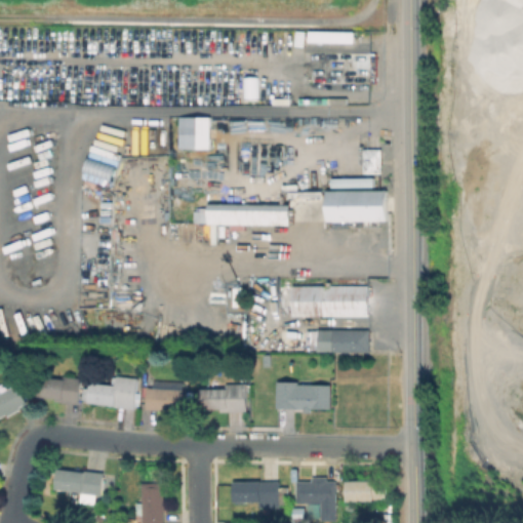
[(306,83),(366,84),(366,54),(306,53),(306,83)]
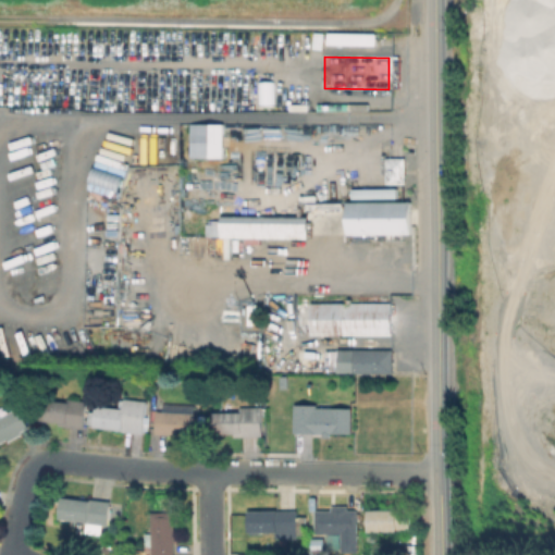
[(219,160),(220,126),(186,125),(185,159),(219,160)]
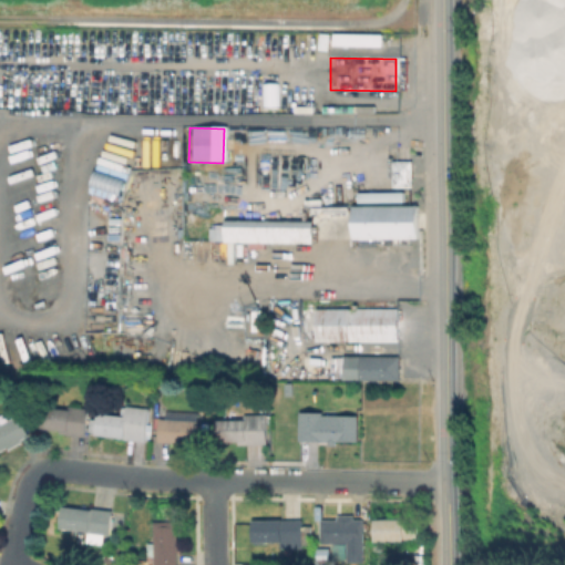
[(408,163),(388,162),(388,188),(408,188),(408,163)]
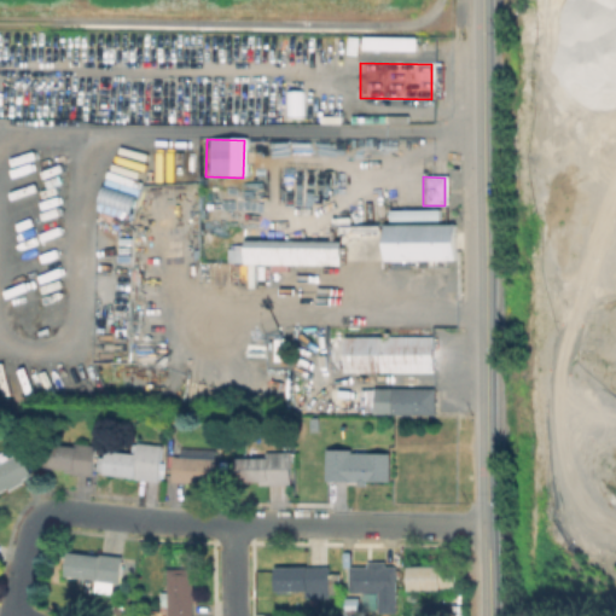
[(92,210),(122,221),(132,198),(100,186),(92,210)]
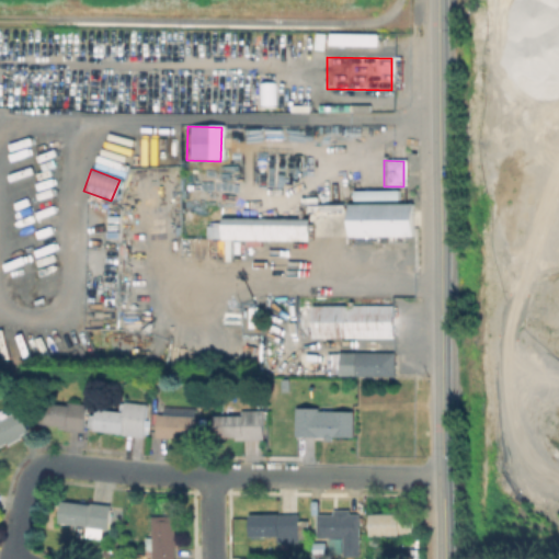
[(410,237),(409,204),(344,205),(345,238),(410,237)]
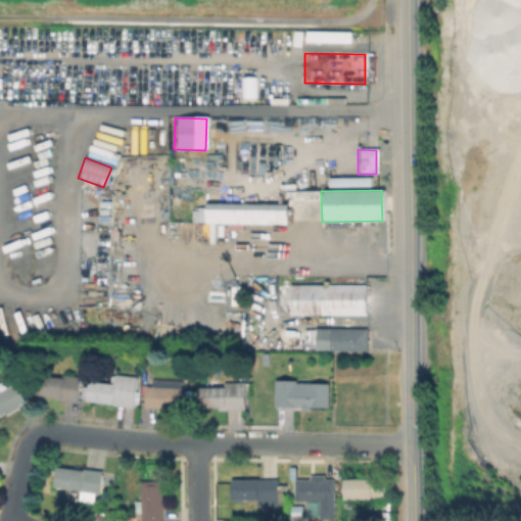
[(285,226),(285,205),(203,204),(203,210),(189,210),(189,224),(285,226)]
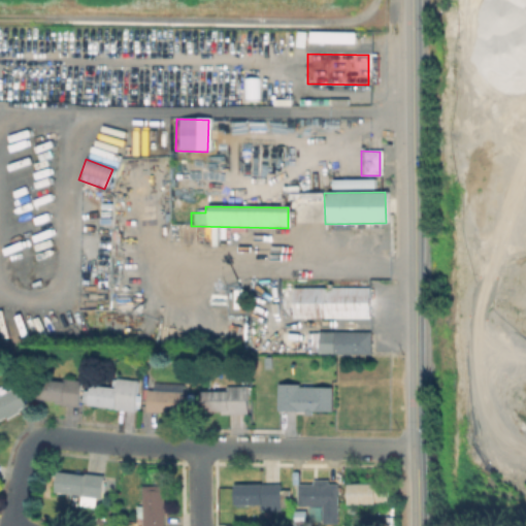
[(242,288),(242,307),(233,307),(233,288),(242,288)]
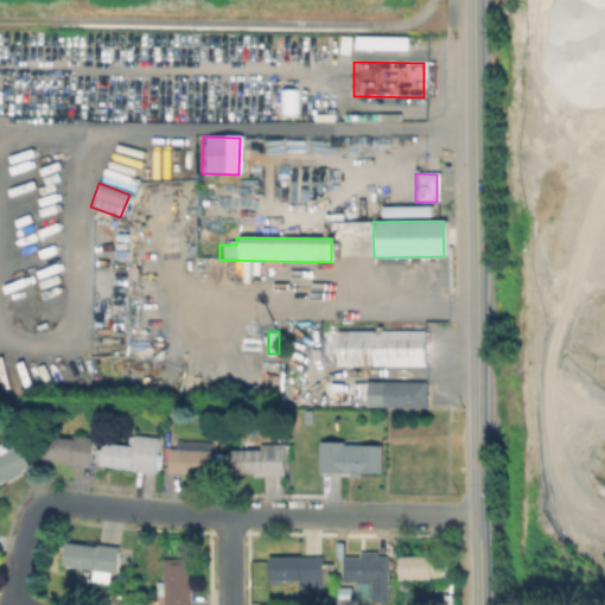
[(425,331),(425,368),(339,369),(339,332),(425,331)]
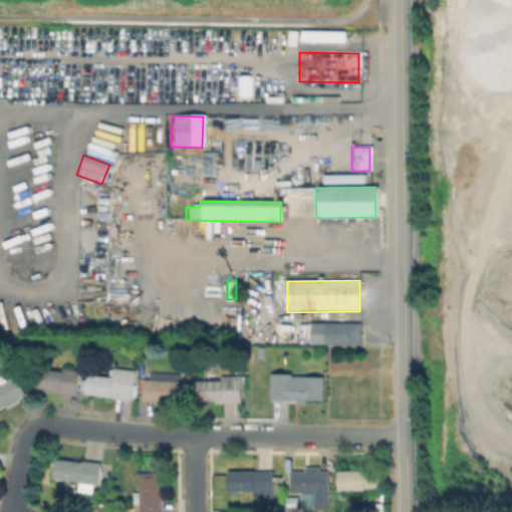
[(363,330),(363,339),(360,339),(360,345),(324,345),(325,323),(360,323),(360,330),(363,330)]
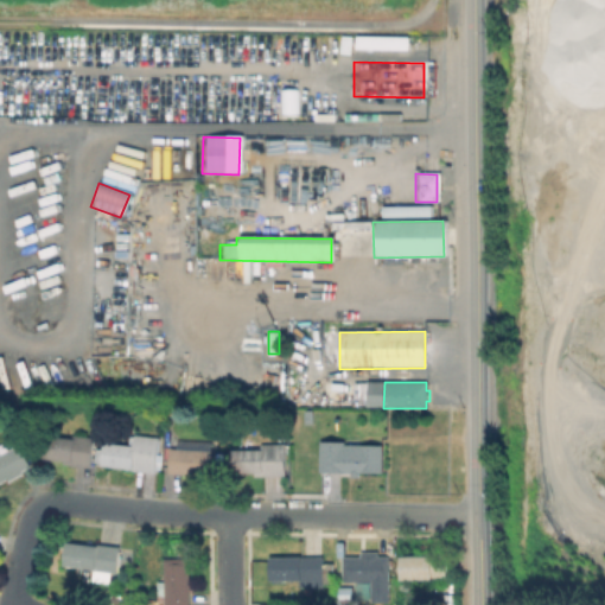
[(312,409),(312,425),(303,425),(303,409),(312,409)]
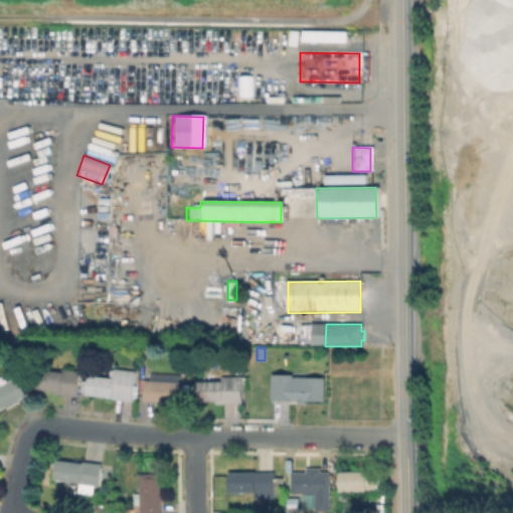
[(135,372),(131,402),(105,399),(106,397),(87,394),(90,376),(113,379),(114,369),(135,372)]
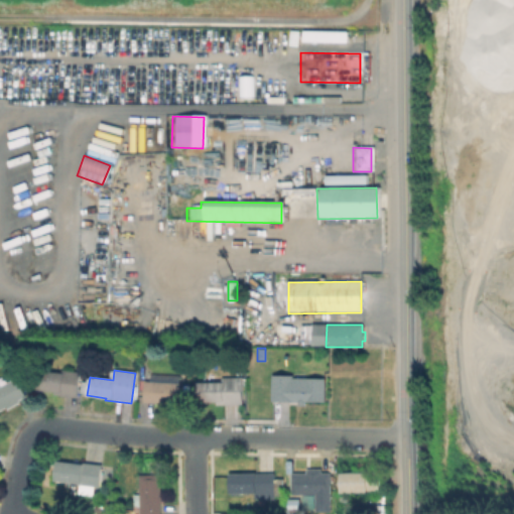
[(37,372),(61,375),(61,371),(80,373),(76,398),(53,395),(53,393),(35,390),(37,372)]
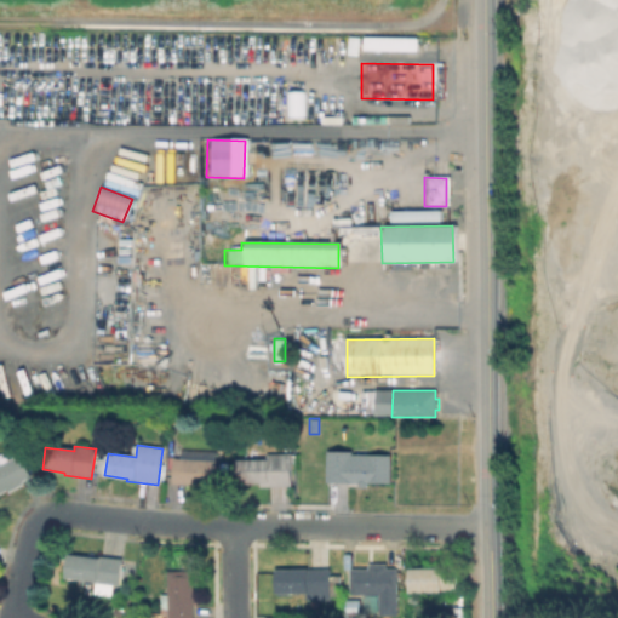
[(389,456),(389,484),(367,484),(367,488),(359,488),(359,484),(326,484),(327,452),(352,452),(352,456),(389,456)]
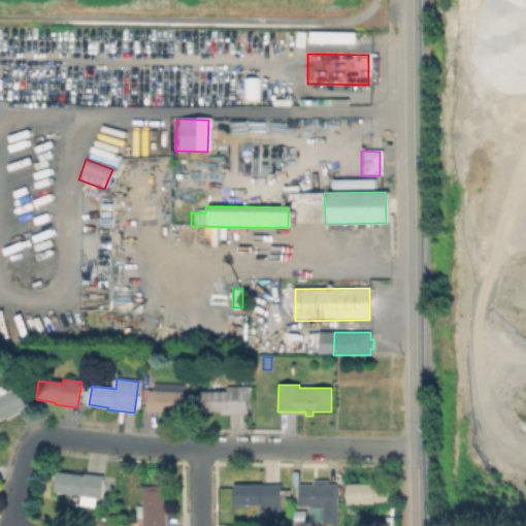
[(20,415),(6,421),(5,418),(0,421),(0,396),(15,388),(26,406),(18,411),(20,415)]
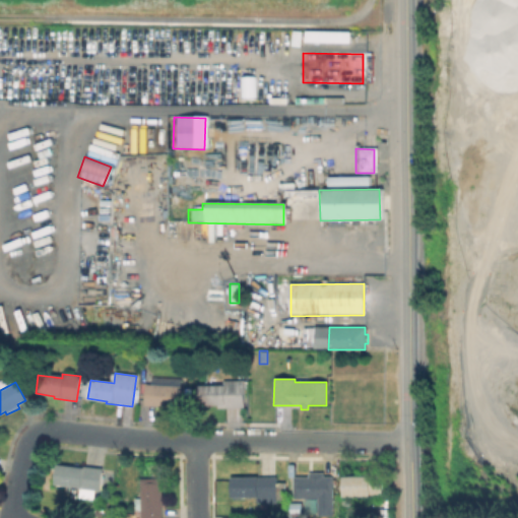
[(243,382),(243,408),(217,408),(217,405),(198,405),(197,387),(223,386),(223,383),(243,382)]
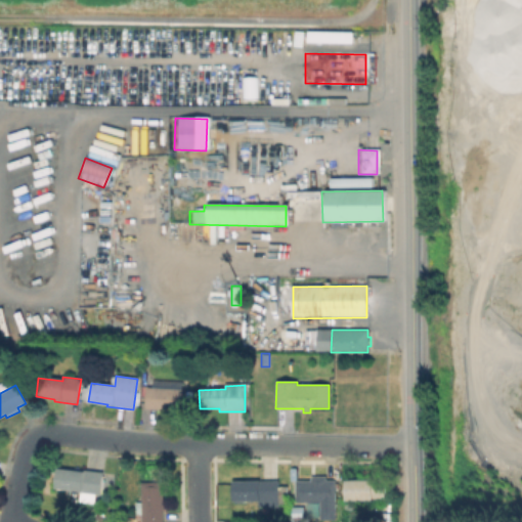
[(183,391),(182,410),(179,409),(179,411),(145,409),(147,388),(183,391)]
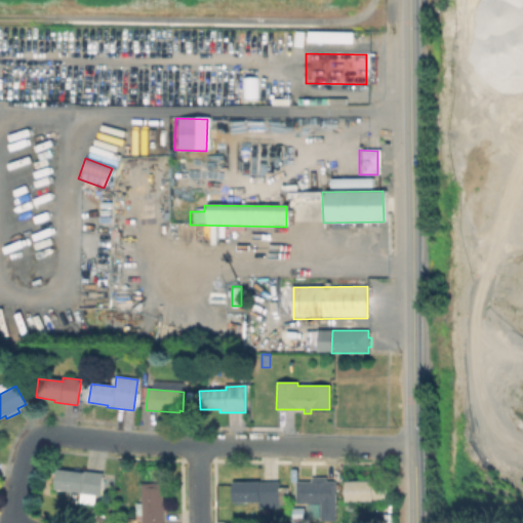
[(57,471),(77,473),(77,471),(103,475),(99,496),(94,495),(93,505),(79,503),(81,493),(55,489),(57,471)]
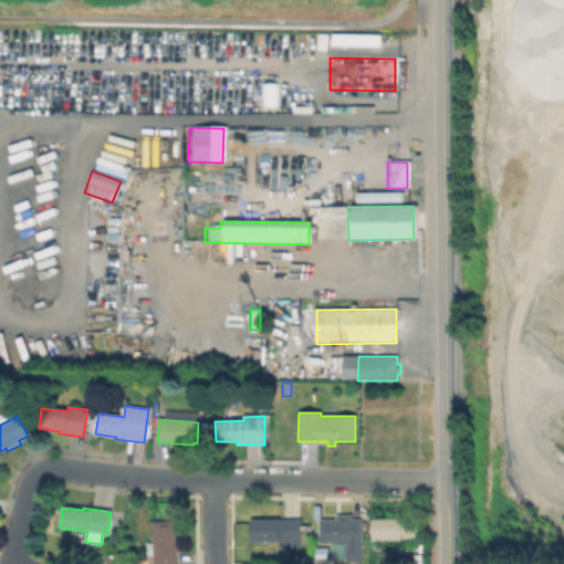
[(352,515),(352,520),(361,520),(362,562),(345,562),(345,543),(320,543),(320,520),(335,520),(335,515),(352,515)]
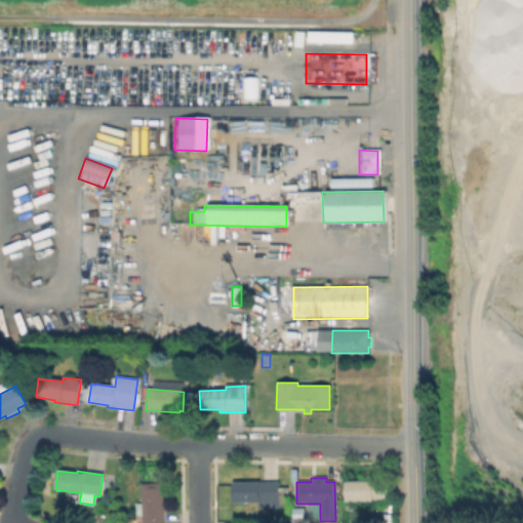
[(384,479),(384,501),(346,503),(346,482),(365,482),(365,479),(384,479)]
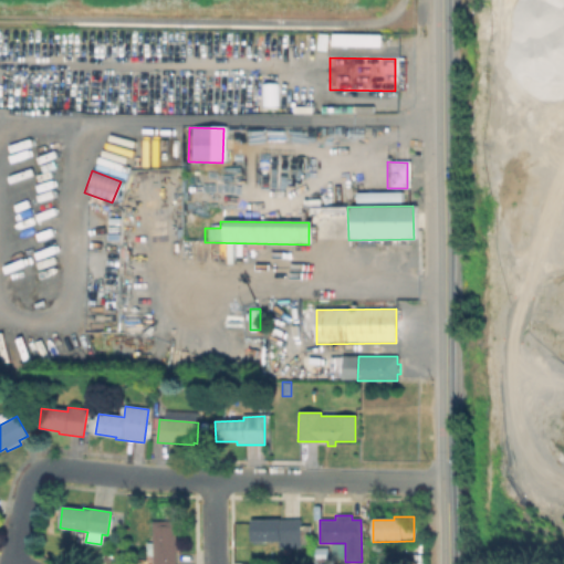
[(301,520),(301,549),(280,549),(280,543),(251,543),(251,522),(277,522),(277,520),(301,520)]
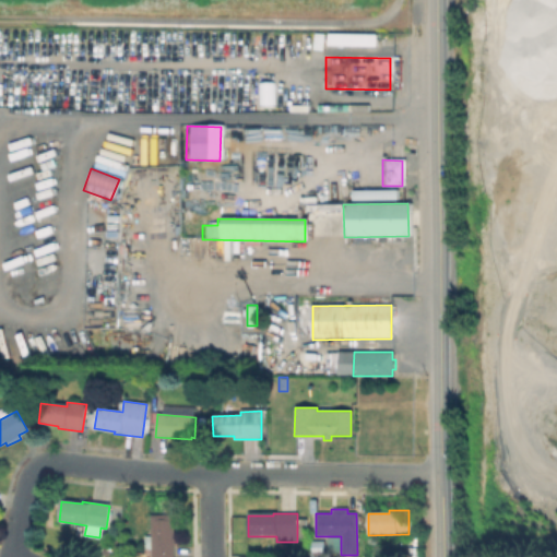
[(175,533),(175,546),(173,546),(173,556),(151,556),(151,549),(144,549),(144,536),(150,536),(150,516),(173,516),(173,533),(175,533)]
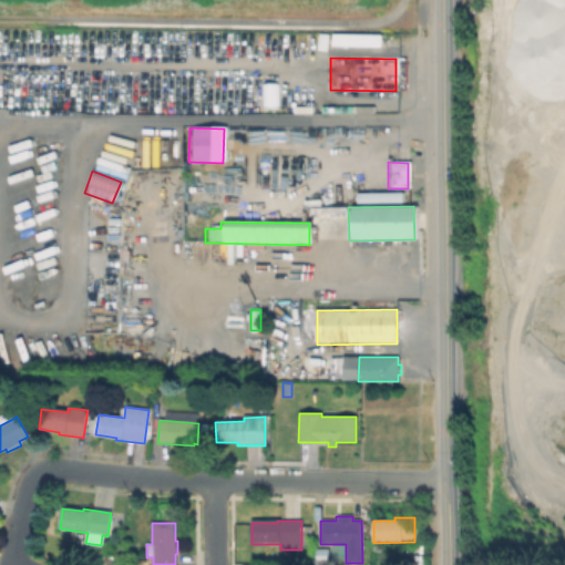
[(330,547),(330,560),(315,560),(316,547),(330,547)]
